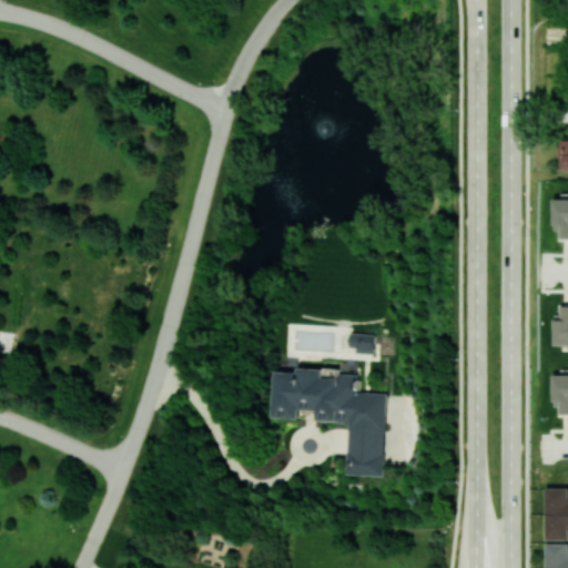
[(567,198),(555,198),(555,231),(563,231),(563,237),(567,237),(567,198)]
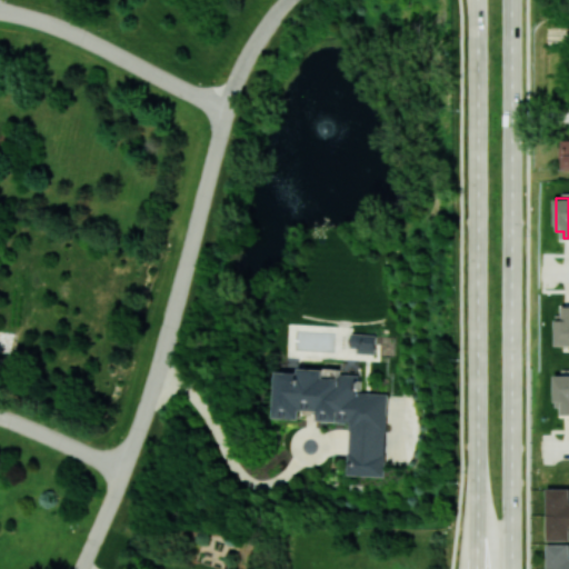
[(556,346),(568,345),(568,306),(563,306),(565,320),(556,320),(556,346)]
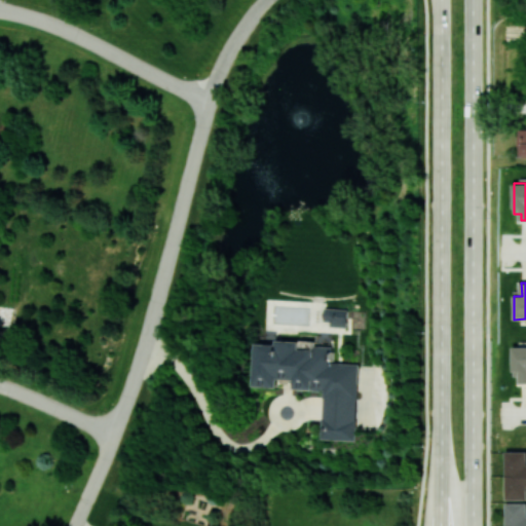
[(348,308),(325,308),(325,325),(348,325),(348,308)]
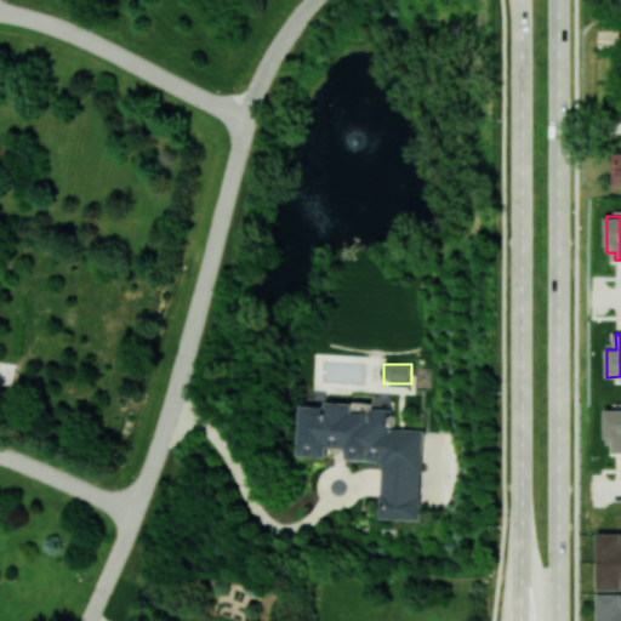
[(420,519),(423,429),(393,428),(394,409),(372,408),(372,412),(355,411),(355,403),(326,402),(326,406),(303,405),(301,456),(329,457),(330,446),(348,448),(348,459),(382,460),(380,518),(420,519)]
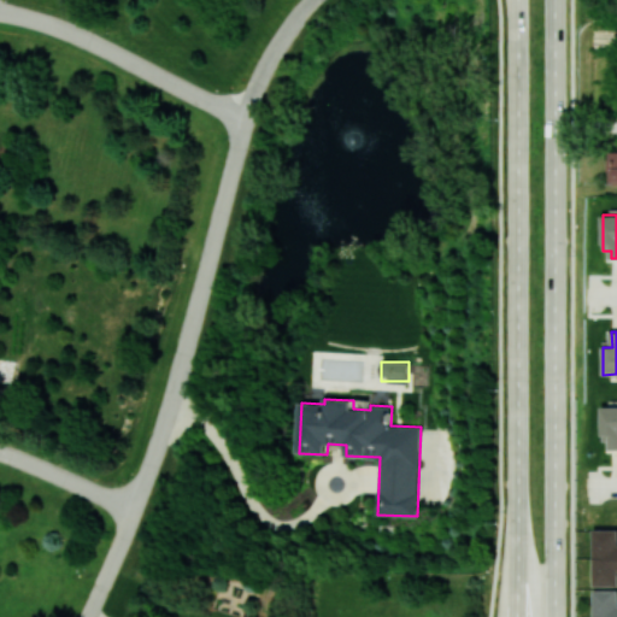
[(616,448),(616,405),(604,406),(603,450),(616,448)]
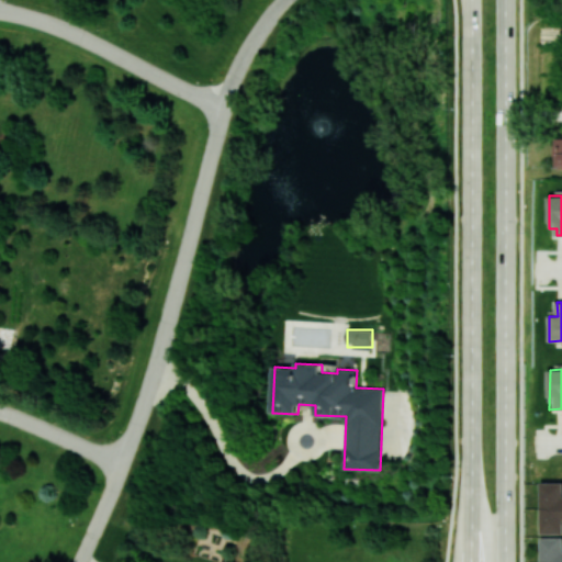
[(561,482),(542,482),(542,532),(561,532),(561,482)]
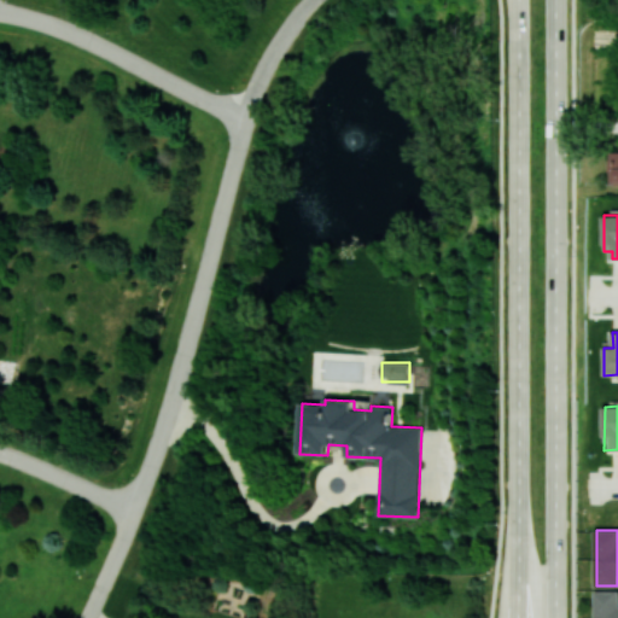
[(617,617),(617,590),(598,590),(596,617),(617,617)]
